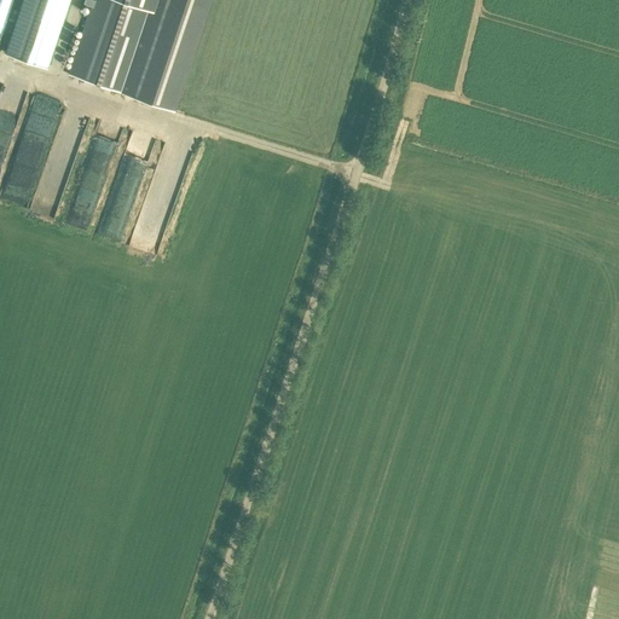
[(0,0),(0,36),(12,0),(0,0)]
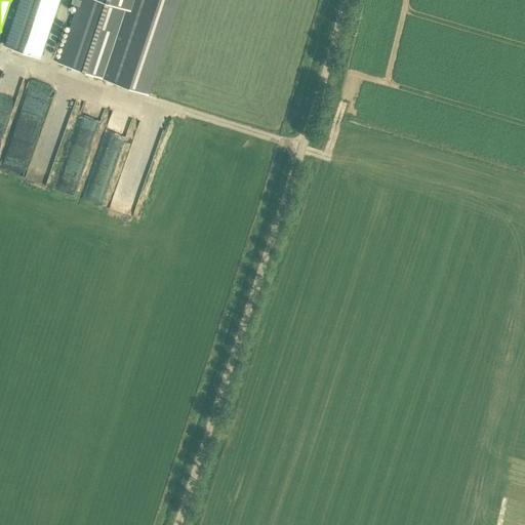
[(39,57),(57,0),(19,0),(5,45),(39,57)]
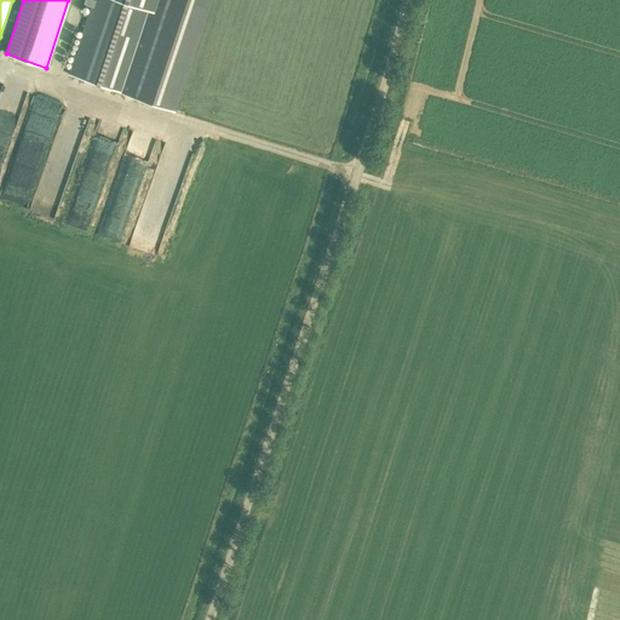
[(174,110),(212,0),(93,0),(68,74),(174,110)]
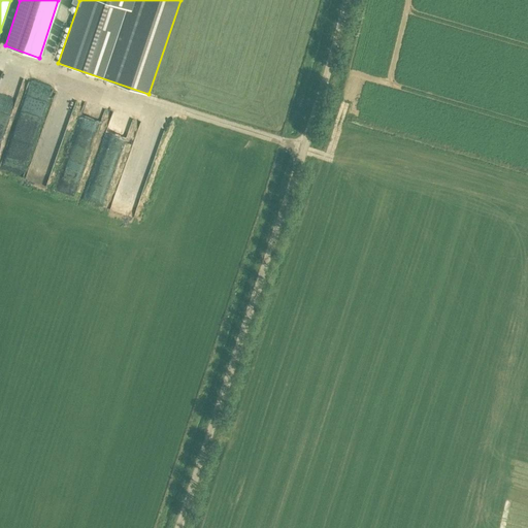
[(63,106),(72,110),(76,100),(68,96),(63,106)]
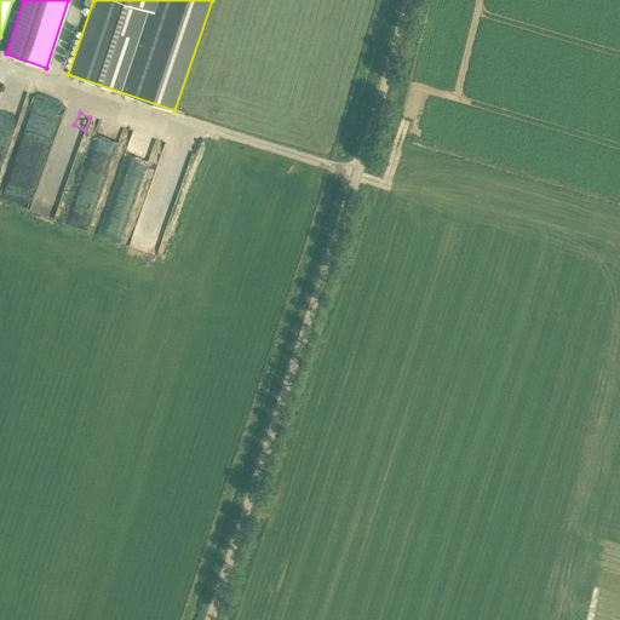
[(46,208),(57,212),(67,185),(55,182),(46,208)]
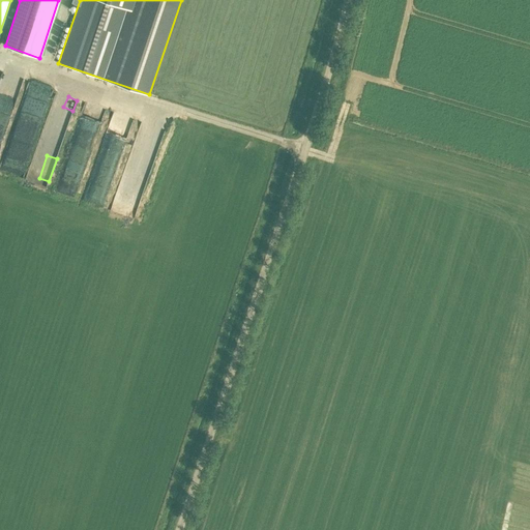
[(91,201),(99,201),(99,171),(91,171),(91,201)]
